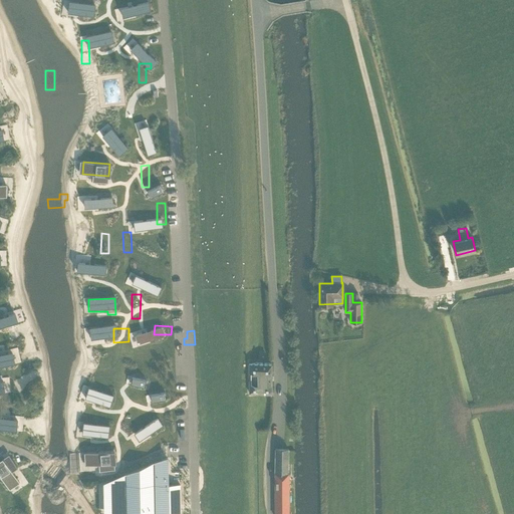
[(152,354),(146,354),(146,372),(157,371),(156,361),(153,361),(152,354)]
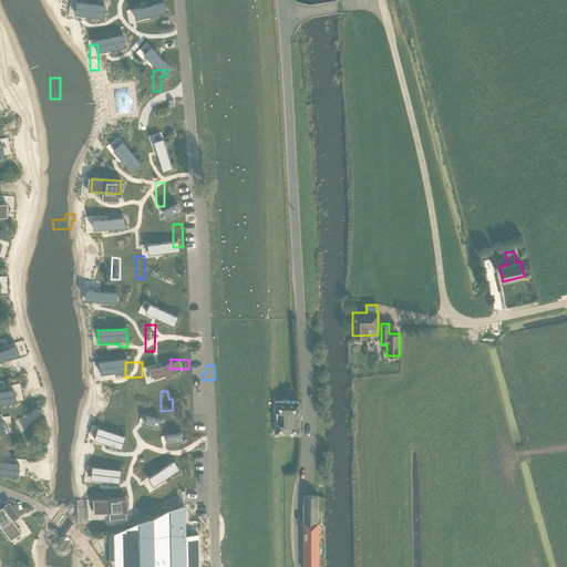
[(275,433),(300,433),(299,401),(275,401),(275,433)]
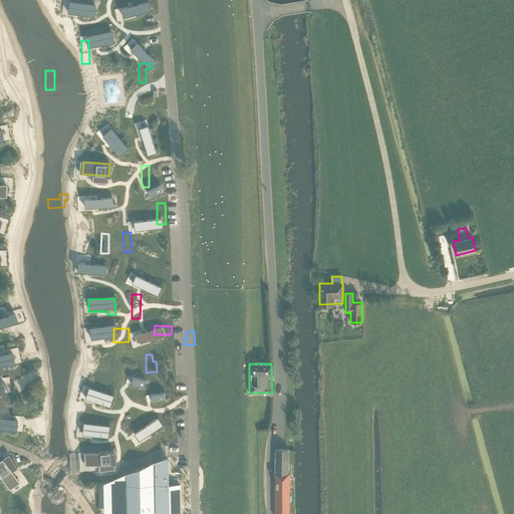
[(93,386),(93,398),(91,398),(91,405),(100,405),(100,386),(93,386)]
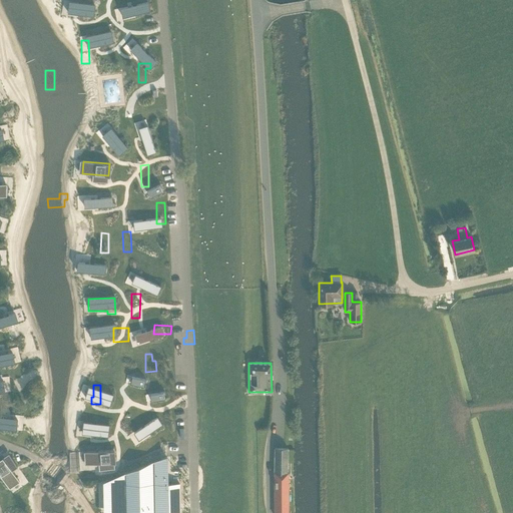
[(29,421),(29,412),(23,412),(22,408),(17,408),(17,422),(29,421)]
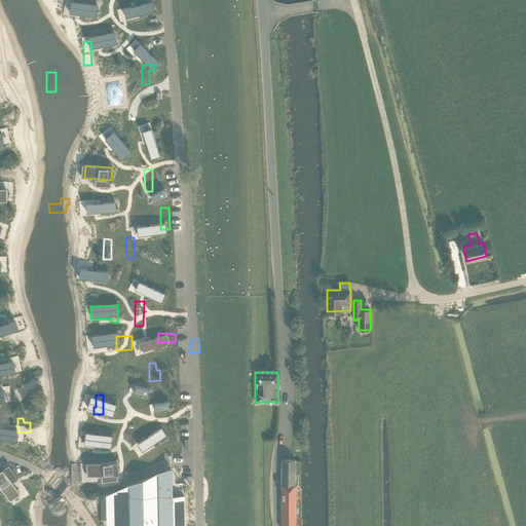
[(0,456),(10,454),(7,445),(0,446),(0,456)]
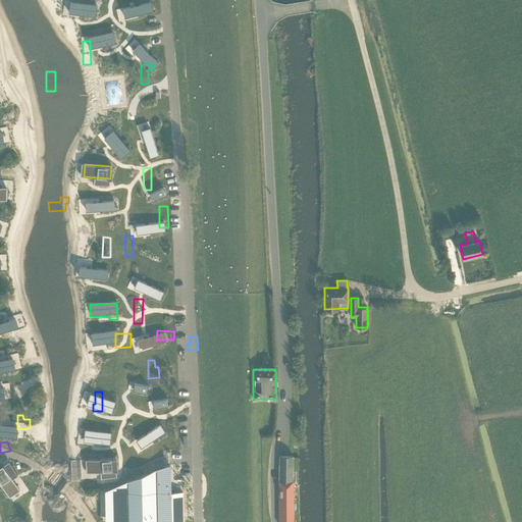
[(37,451),(19,453),(21,463),(38,461),(37,451)]
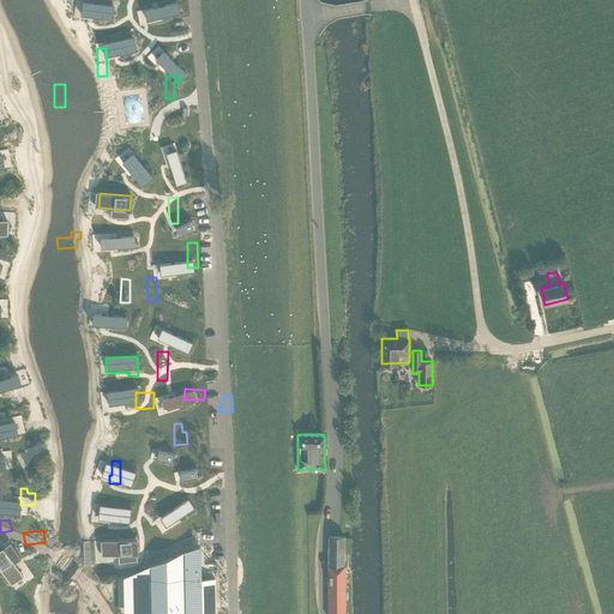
[(327,564),(344,564),(344,536),(329,536),(327,564)]
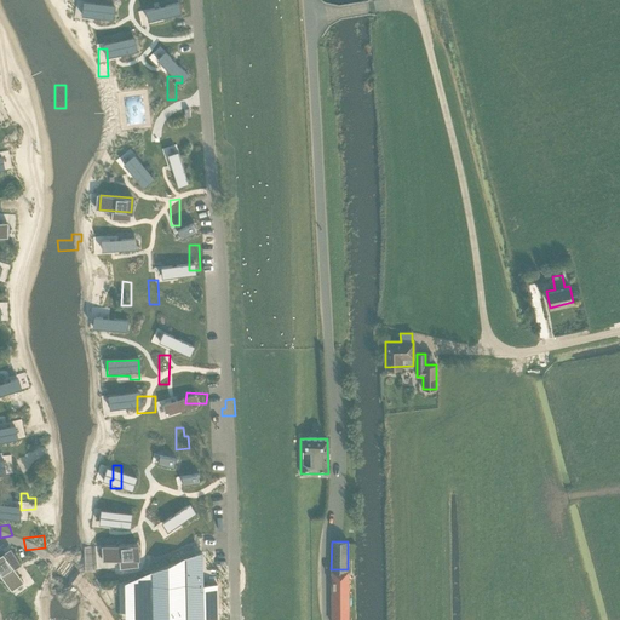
[(137,546),(105,546),(105,561),(137,561),(137,546)]
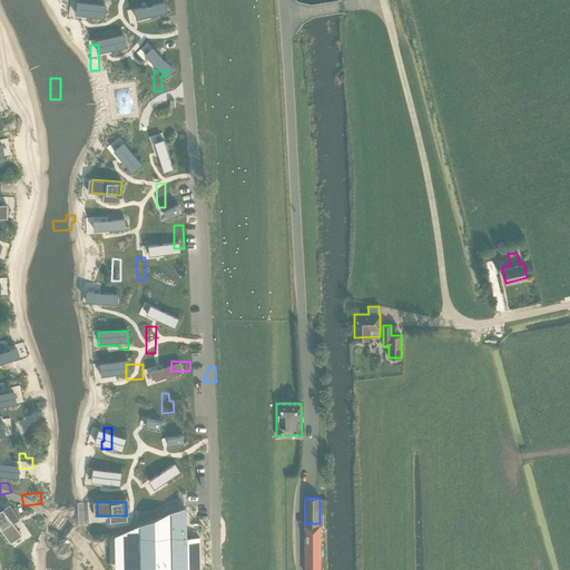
[(185,538),(185,508),(138,526),(138,538),(123,538),(123,569),(199,569),(199,537),(185,538)]
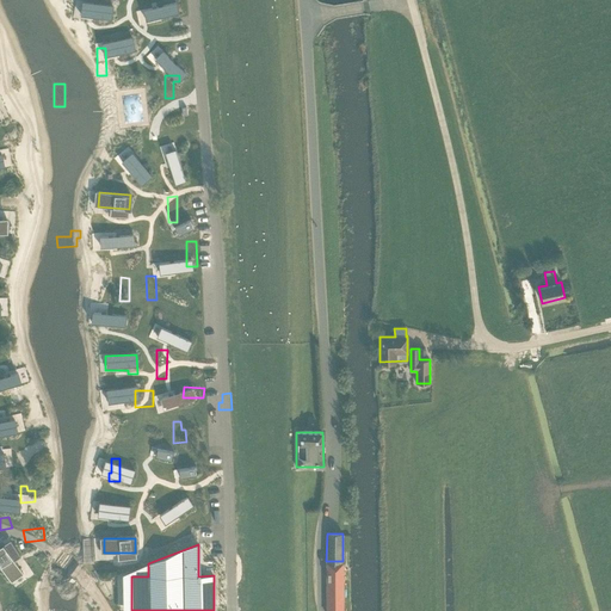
[(22,573),(5,547),(0,549),(0,565),(10,581),(22,573)]
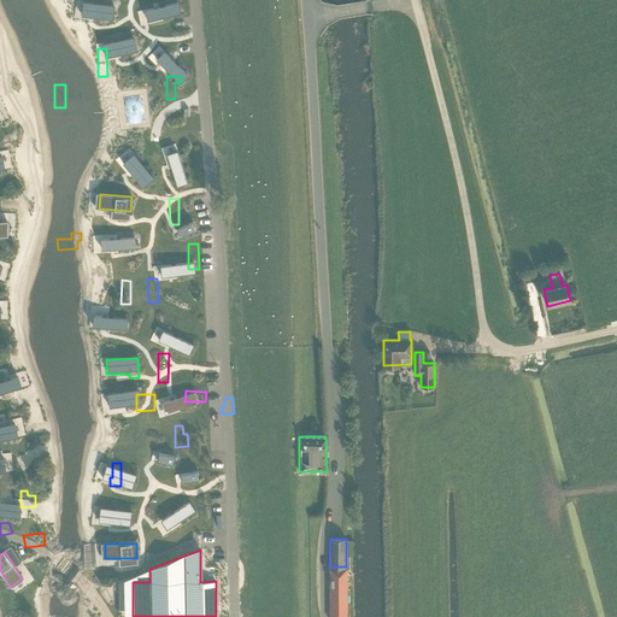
[(347,568),(346,566),(329,568),(329,594),(347,594),(347,588),(352,588),(352,581),(347,581),(347,568)]
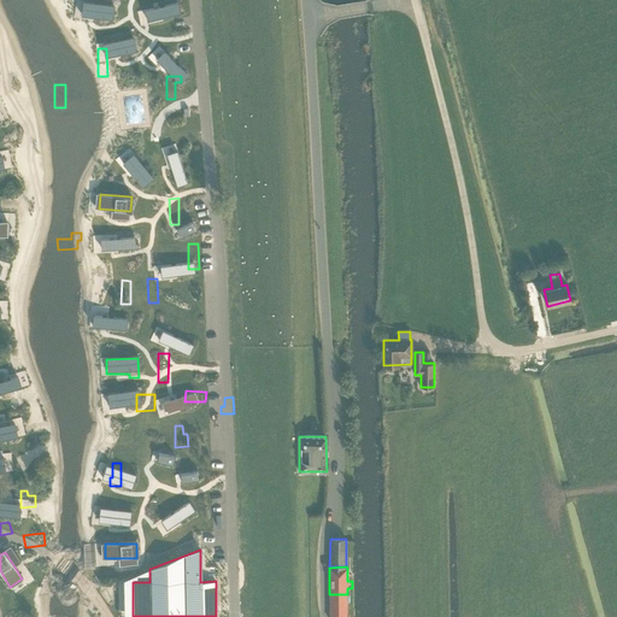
[(87,577),(66,576),(66,588),(87,588),(87,577)]
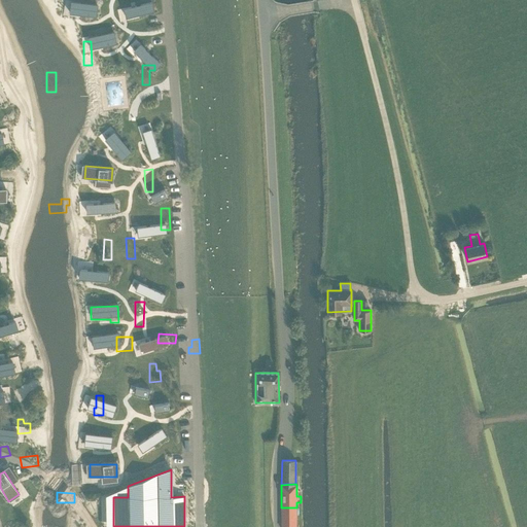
[(21,512),(40,510),(38,500),(20,502),(21,512)]
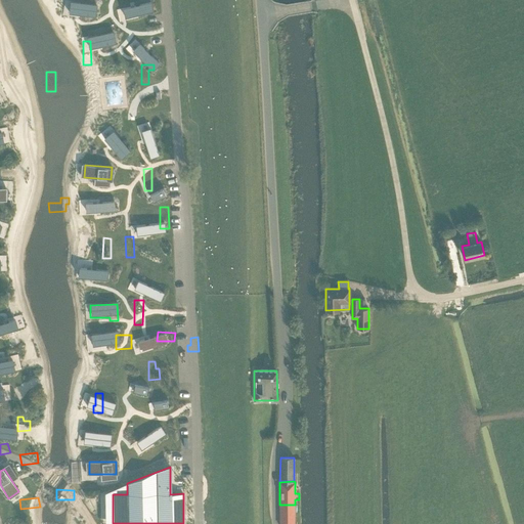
[(295,517),(295,505),(279,505),(279,523),(298,523),(299,517),(295,517)]
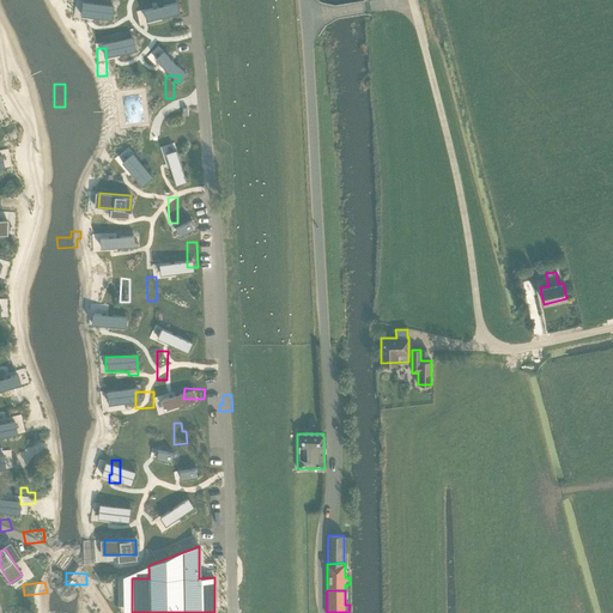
[(111,612),(110,592),(102,593),(102,612),(111,612)]
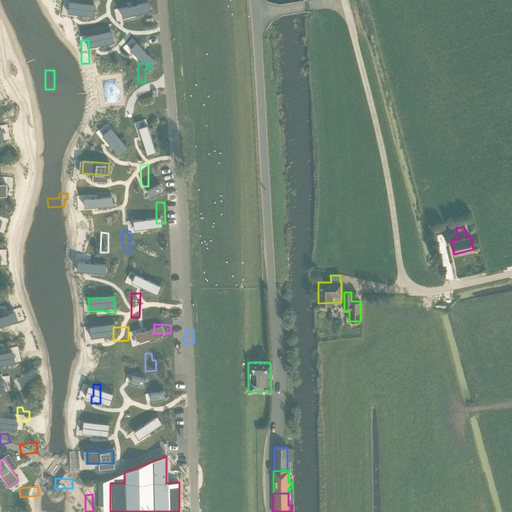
[(38,511),(36,503),(17,507),(18,511),(38,511)]
